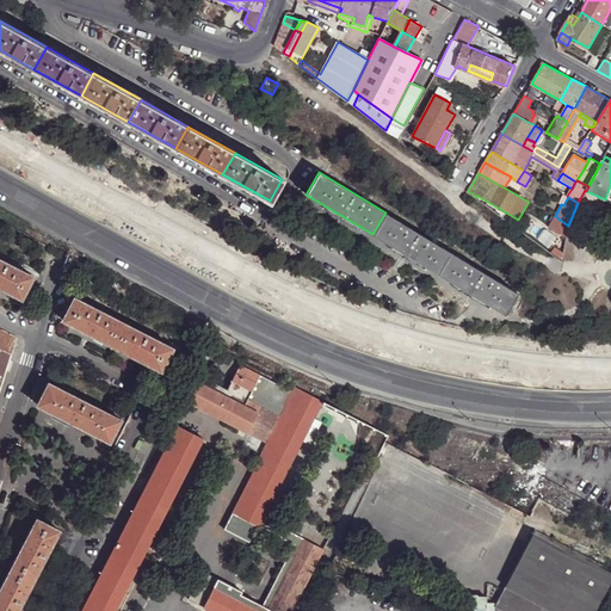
[(438,273),(451,252),(393,216),(386,213),(372,234),(438,273)]
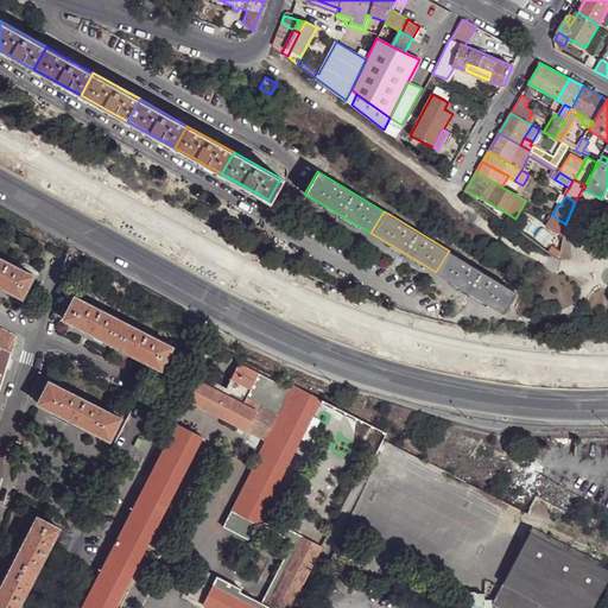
[(563,238),(565,225),(552,215),(551,216),(549,221),(545,227),(563,238)]
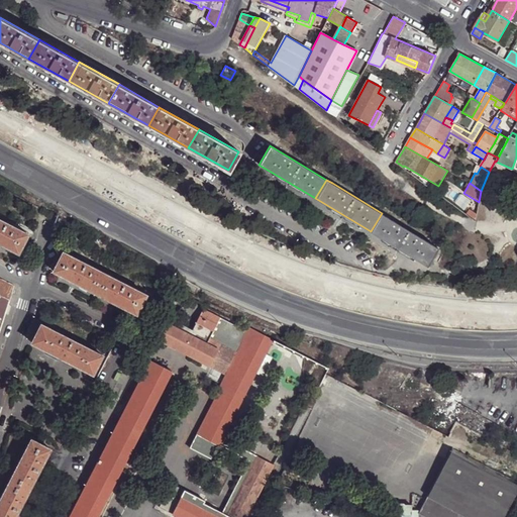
[(382,213),(371,231),(427,266),(438,246),(382,213)]
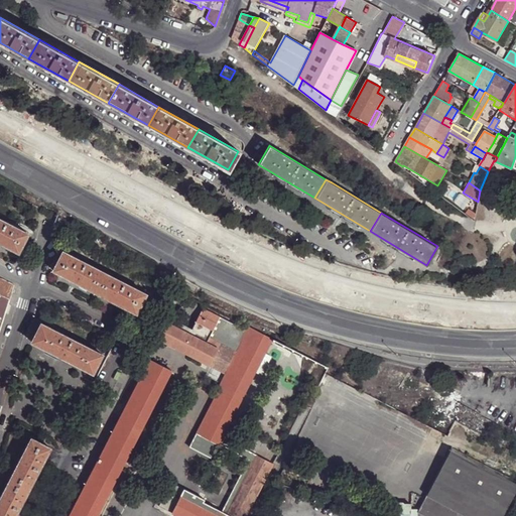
[(0,218),(0,241),(18,251),(27,233),(0,218)]
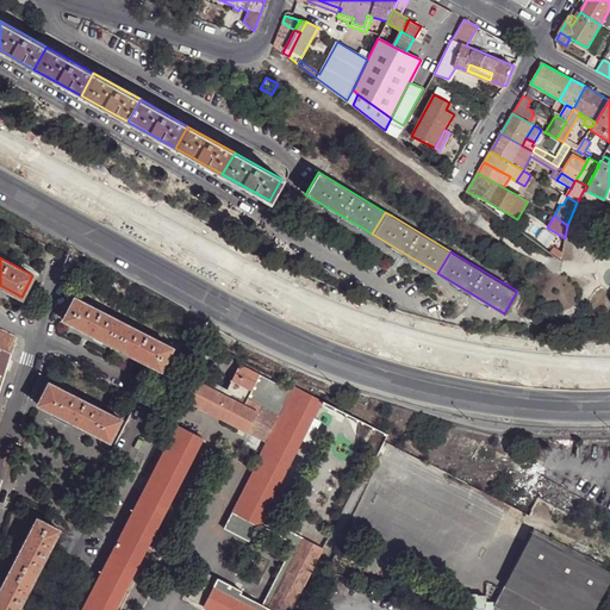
[(111,343),(123,321),(74,296),(62,317),(111,343)]
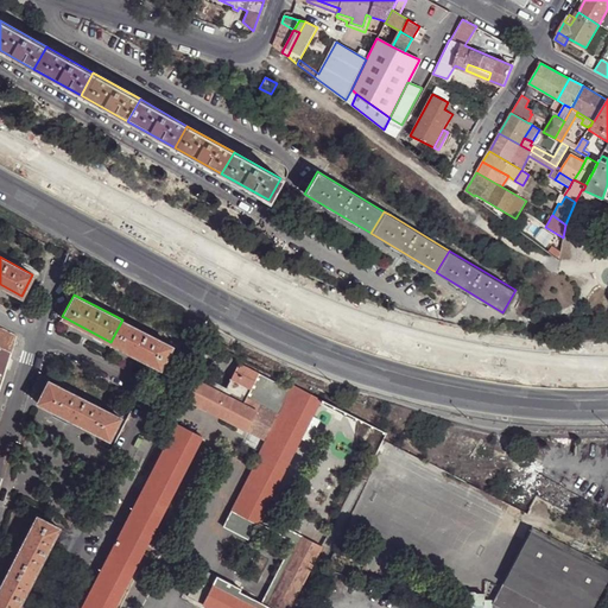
[(122,320),(111,342),(160,367),(170,346),(122,320)]
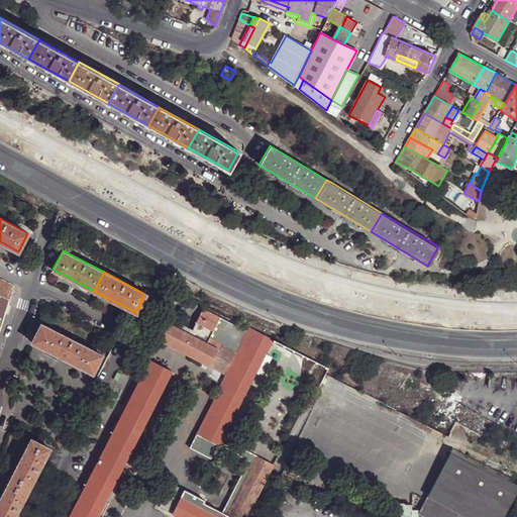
[(0,320),(1,321),(8,299),(9,299),(13,286),(0,278),(0,320)]
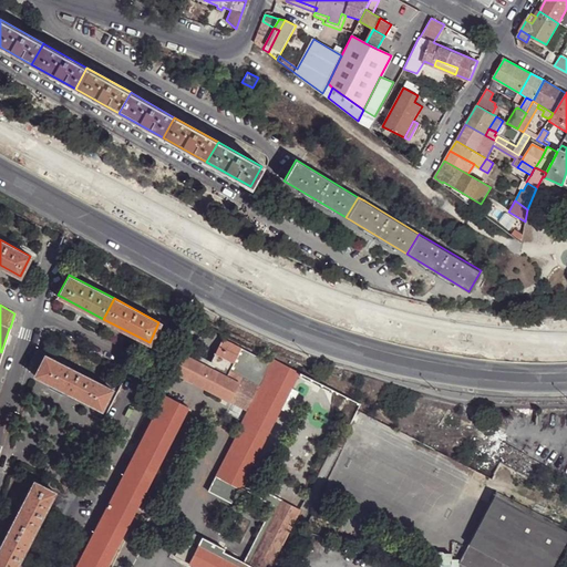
[(229,400),(241,377),(229,371),(240,348),(223,338),(209,360),(197,354),(196,357),(182,349),(169,370),(229,400)]
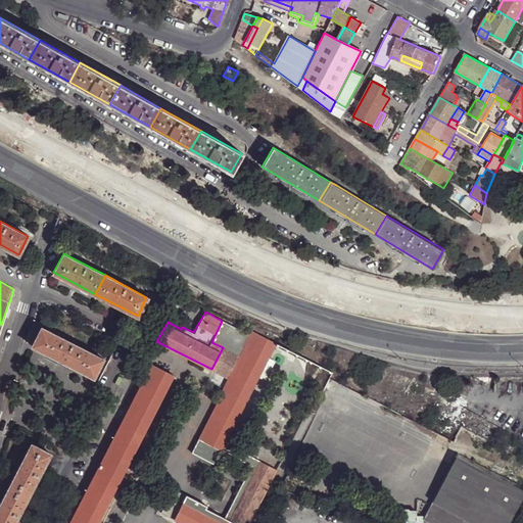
[(243,345),(249,334),(222,321),(211,342),(223,347),(238,355),(240,357),(245,346),(243,345)]
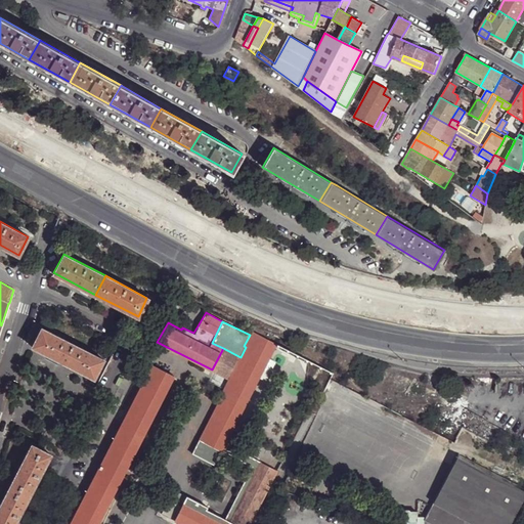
[(40,326),(30,346),(92,379),(102,358),(40,326)]
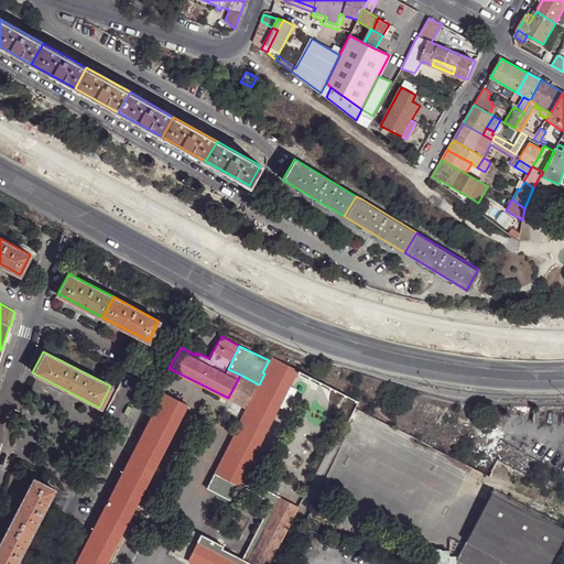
[(238,484),(238,485),(297,370),(271,356),(271,357),(269,360),(262,372),(264,373),(259,384),(246,408),(235,429),(236,429),(214,472),(238,484)]
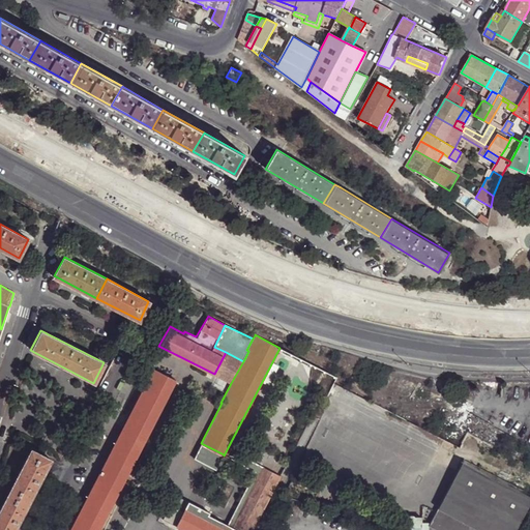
[(226,352),(214,374),(230,382),(241,360),(226,352)]
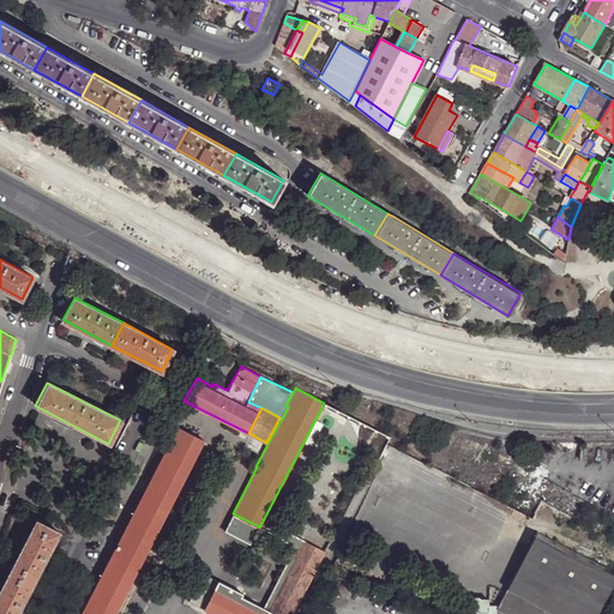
[(162,451),(148,481),(144,488),(170,501),(202,440),(173,426),(161,450),(162,451)]
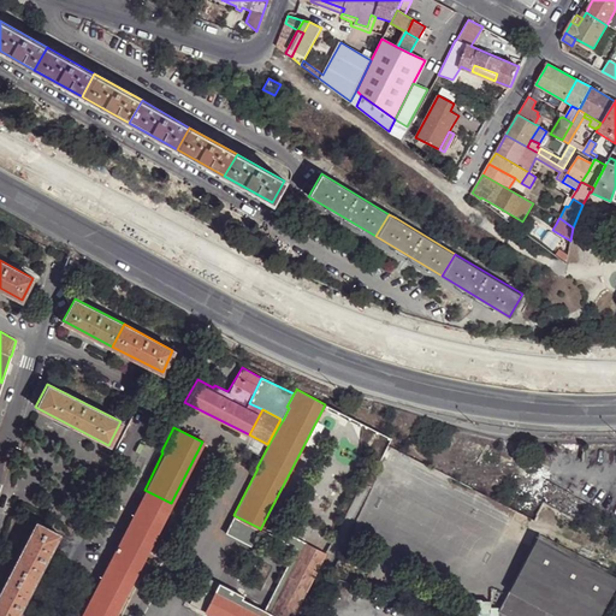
[(136,484),(136,490),(140,490),(143,491),(144,490),(148,483),(144,480),(142,477),(140,479),(136,484)]
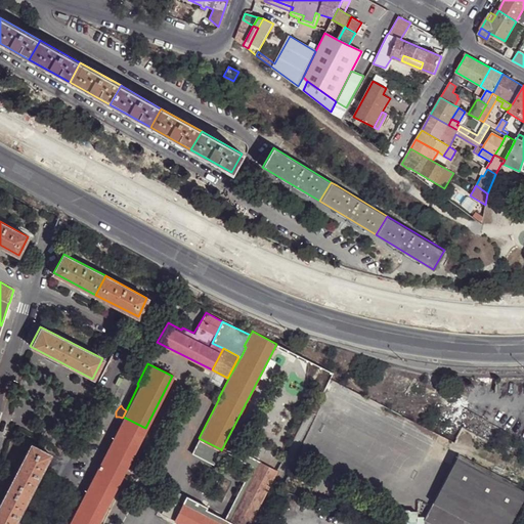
[(75,509),(97,521),(145,428),(123,417),(122,418),(75,509)]
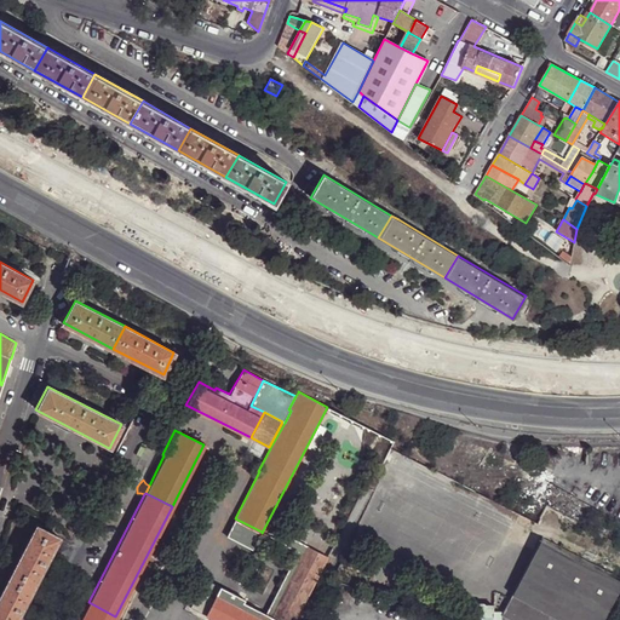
[(252,549),(254,544),(262,532),(235,518),(227,535),(252,549)]
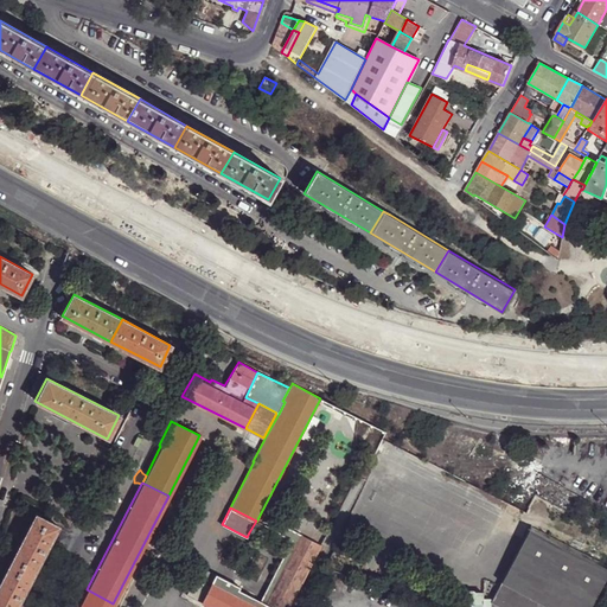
[(8,562),(32,574),(57,525),(34,515),(8,562)]
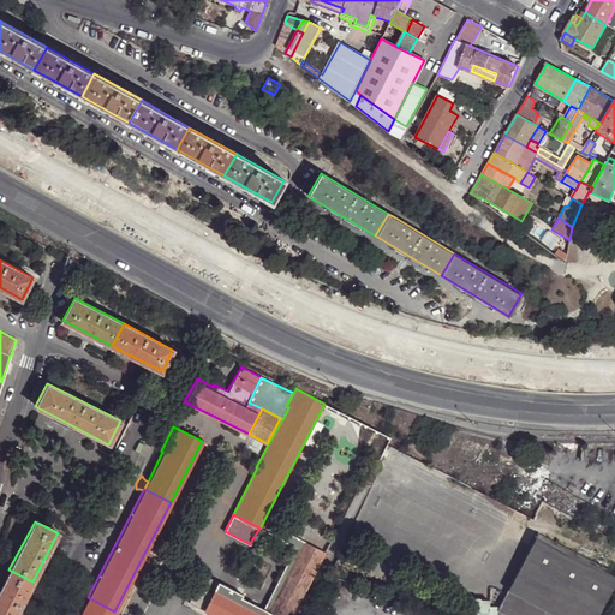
[(252,539),(291,557),(296,548),(286,543),(286,542),(261,529),(260,529),(260,527),(252,539)]
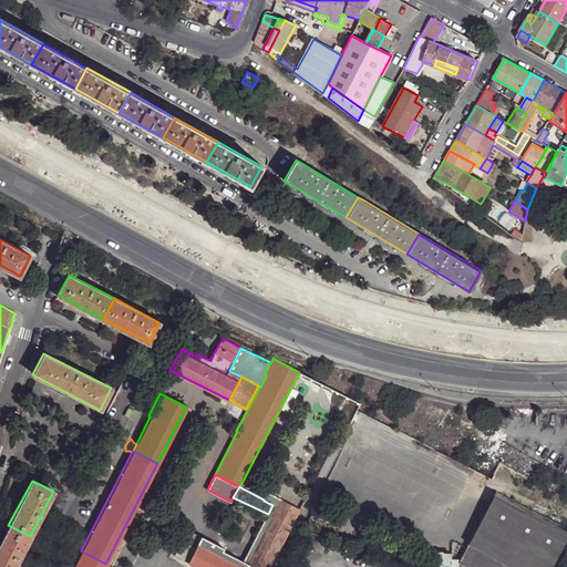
[(268,514),(244,562),(249,564),(282,501),(268,493),(264,500),(264,501),(272,505),(268,514)]
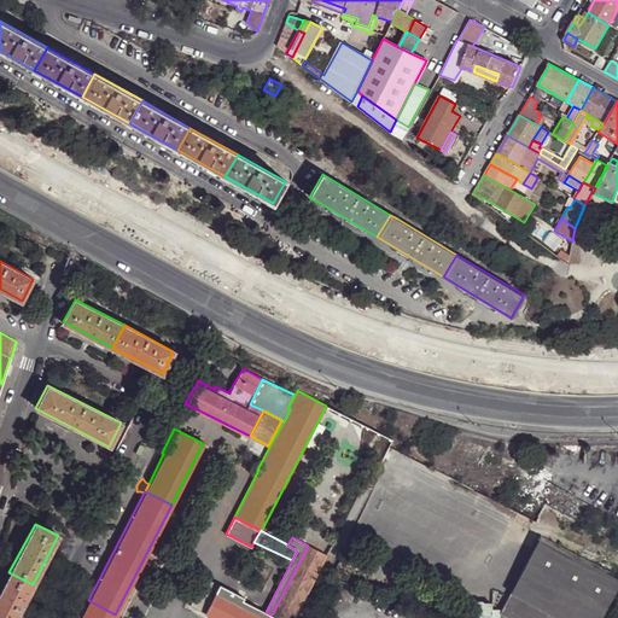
[(617,578),(538,538),(502,610),(499,616),(501,617),(500,617),(600,617),(617,584),(617,578)]
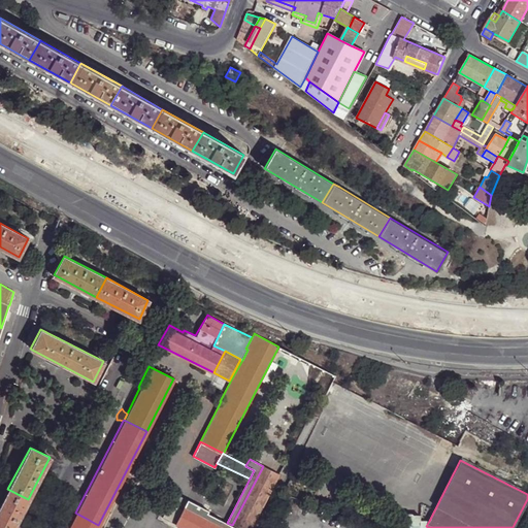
[(238,527),(253,527),(279,474),(263,466),(232,525),(238,527)]
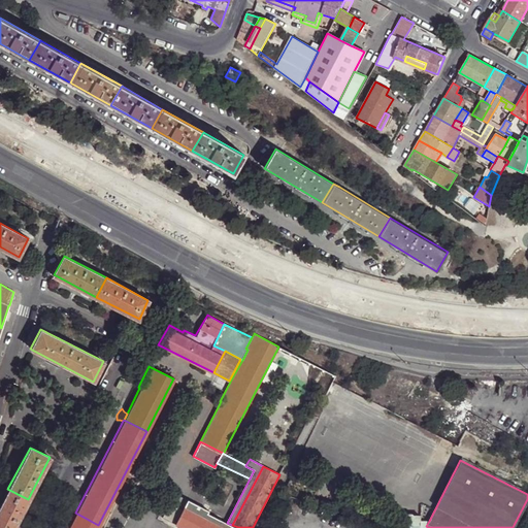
[(12,527),(28,499),(7,489),(0,503),(0,527),(12,527)]
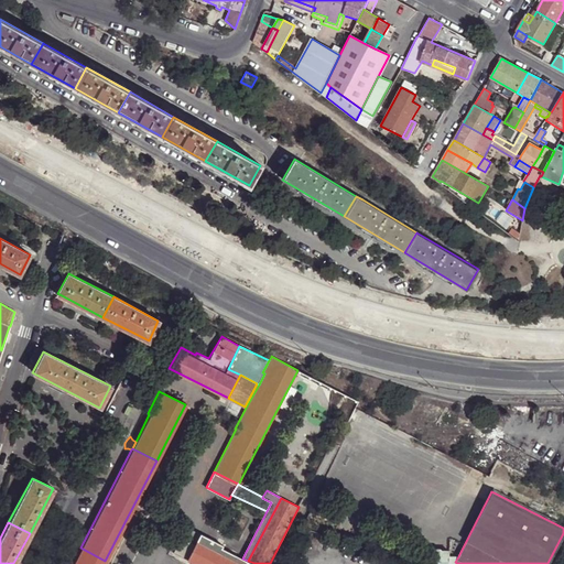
[(186,530),(183,537),(197,543),(201,537),(186,530)]
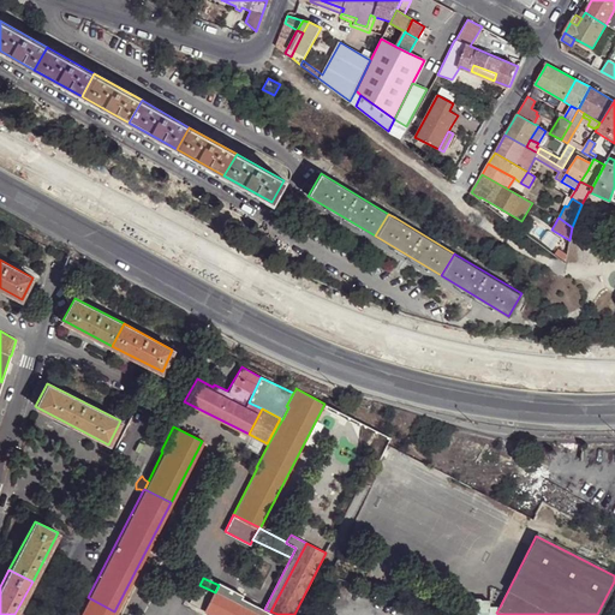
[(219,585),(215,592),(215,593),(260,614),(278,614),(270,611),(264,609),(243,598),(244,596),(220,583),(219,585)]
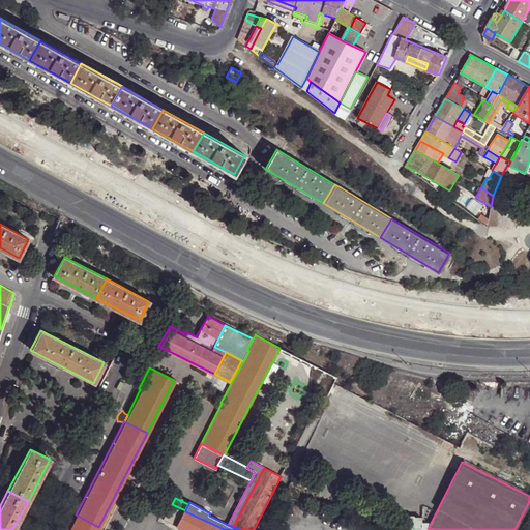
[(185,510),(172,504),(164,521),(177,528),(185,511),(185,510)]
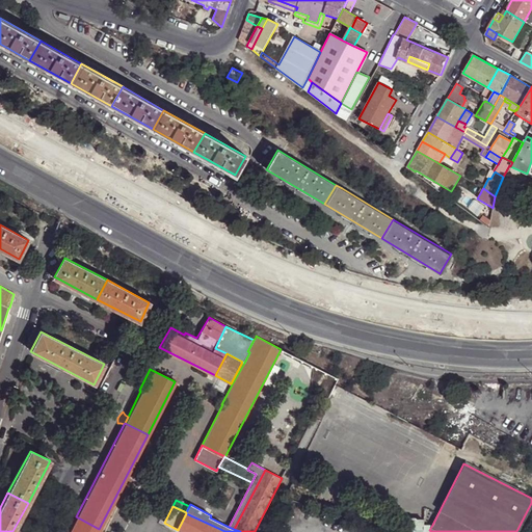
[(73,514),(72,512),(70,514),(68,519),(68,522),(67,523),(70,523),(72,524),(76,516),(73,514)]
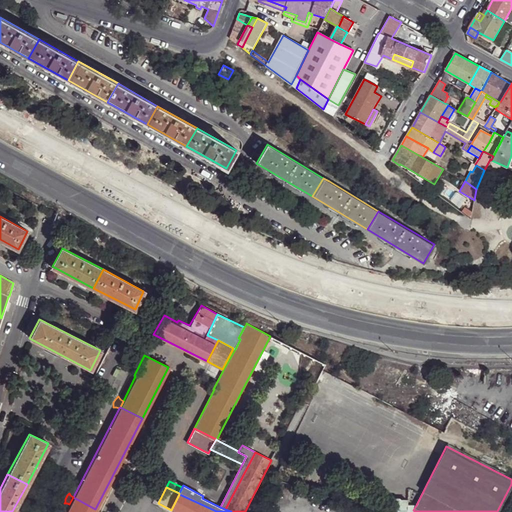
[(216,511),(179,494),(171,510),(175,511),(216,511)]
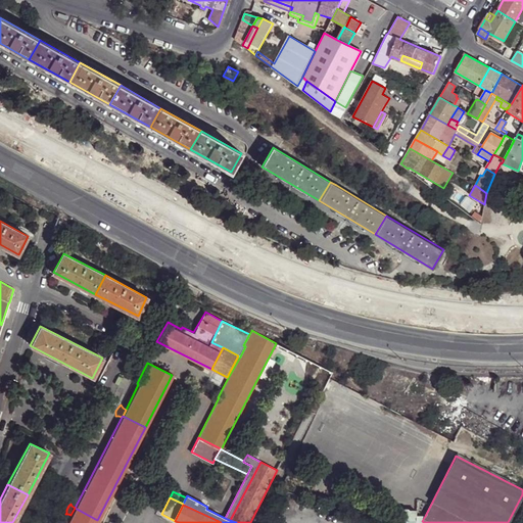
[(95,522),(97,520),(75,508),(70,515),(66,522),(95,522)]
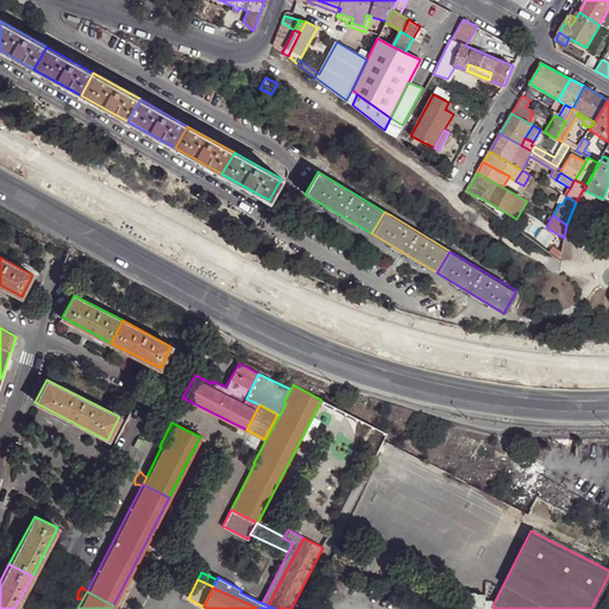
[(485,608),(485,601),(485,594),(479,592),(476,591),(472,591),(469,594),(462,594),(460,608),(485,608)]
